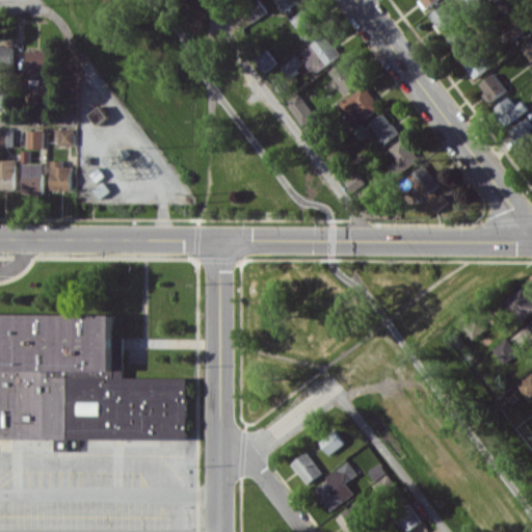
[(275,0),(285,11),(298,0),(275,0)]
